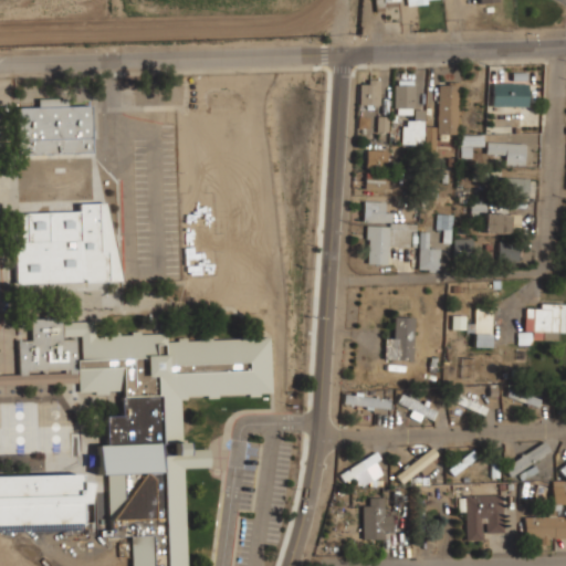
[(371,0),(373,9),(398,8),(397,0),(371,0)]
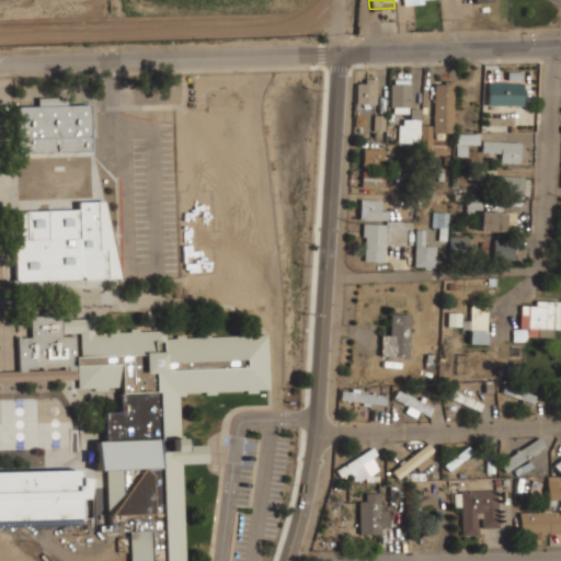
[(375,78),(356,78),(356,104),(375,104),(375,78)]
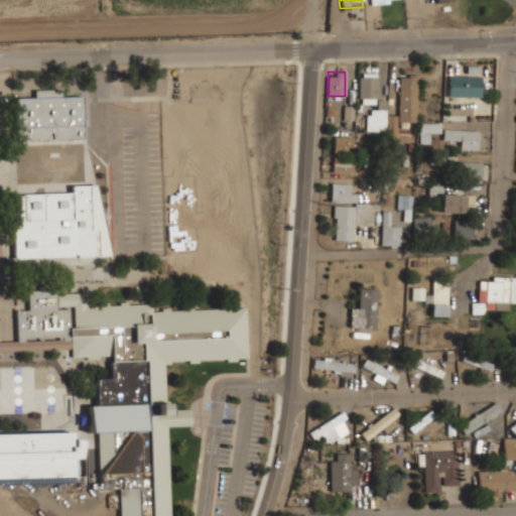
[(416,74),(398,74),(398,122),(416,122),(416,74)]
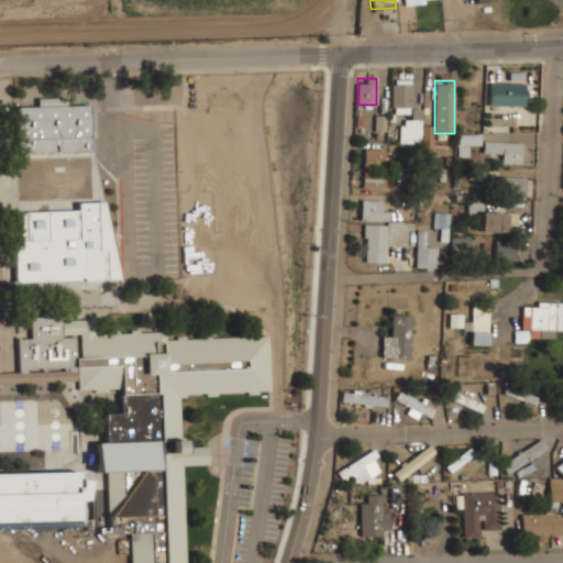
[(523,81),(488,81),(488,105),(523,105),(523,81)]
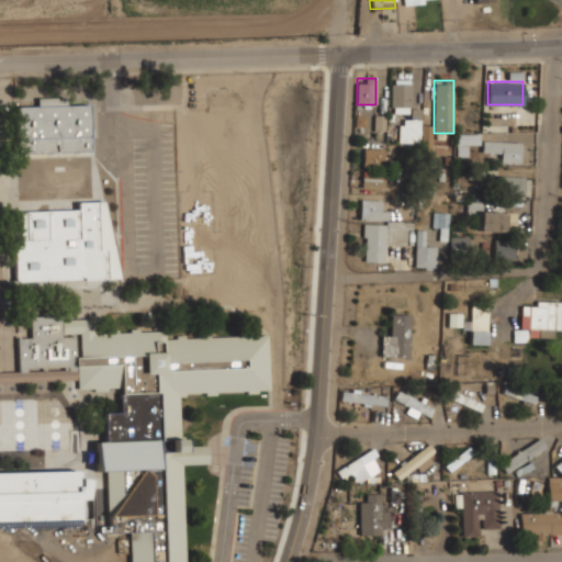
[(391,113),(411,113),(411,82),(391,82),(391,113)]
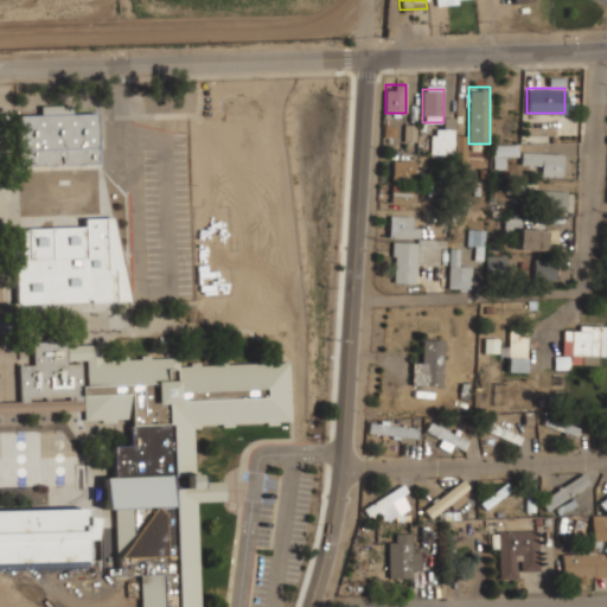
[(96,112),(98,164),(52,165),(55,227),(89,225),(90,259),(85,259),(87,301),(16,304),(13,260),(26,259),(25,227),(19,227),(16,114),(39,113),(39,96),(70,95),(71,113),(96,112)]
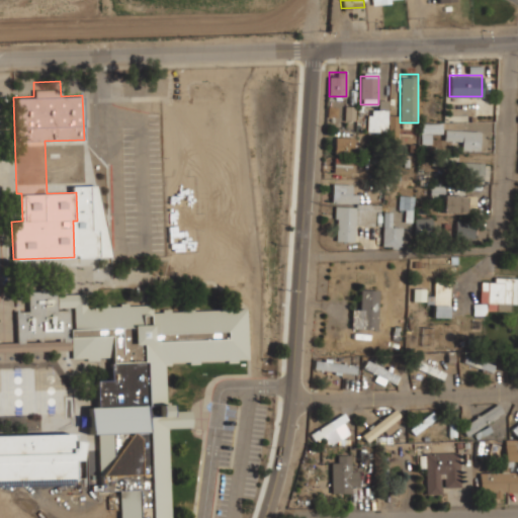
[(327,117),(337,117),(337,107),(327,106),(327,117)]
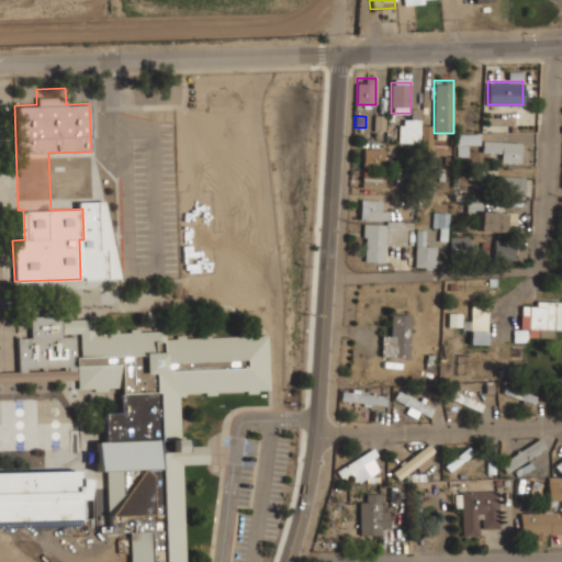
[(373,131),(384,131),(385,115),(374,115),(373,131)]
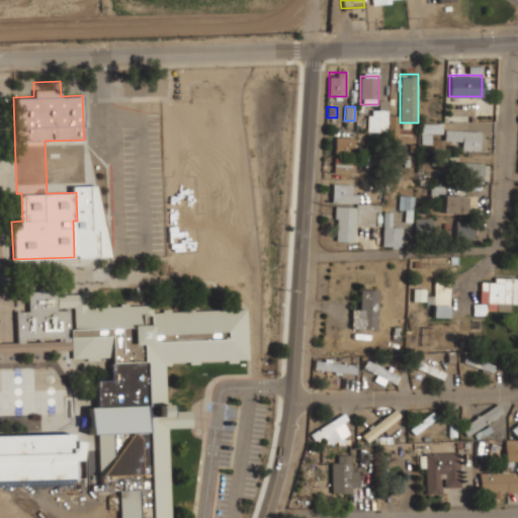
[(387,109),(366,109),(366,132),(387,132),(387,109)]
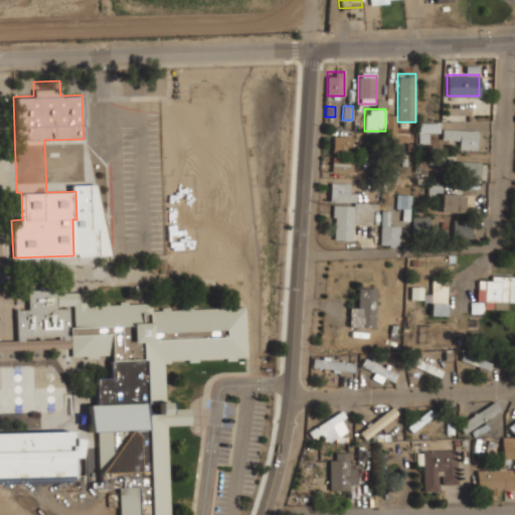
[(386,137),(396,137),(396,116),(386,116),(386,137)]
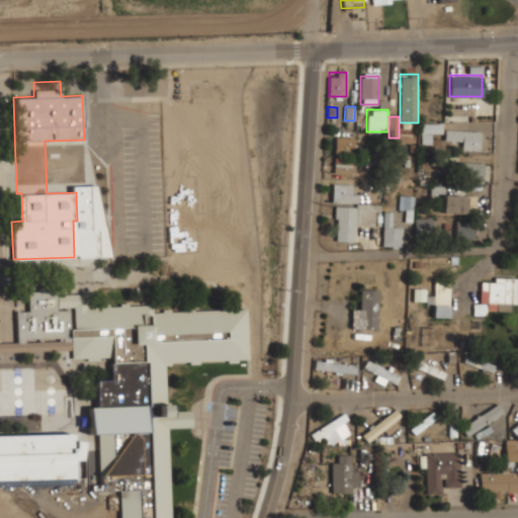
[(421,144),(430,144),(430,133),(441,134),(441,123),(421,123),(421,144)]
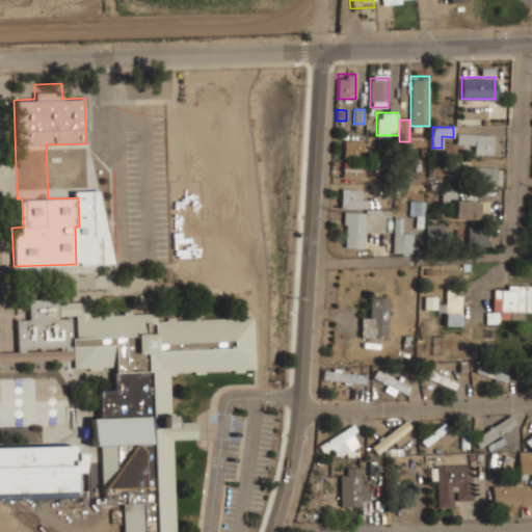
[(493,154),(493,133),(456,133),(456,142),(473,142),(473,154),(493,154)]
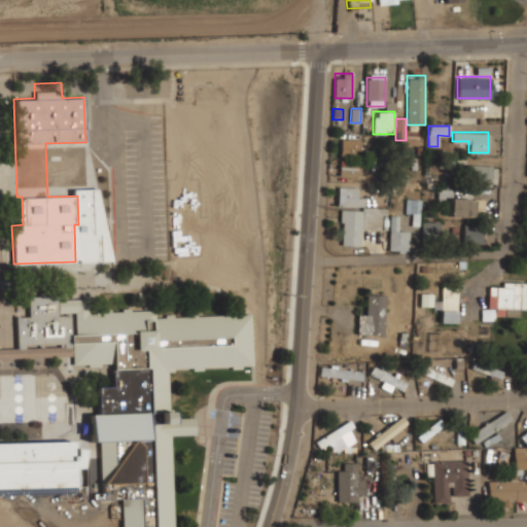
[(360,139),(340,138),(340,155),(359,156),(360,139)]
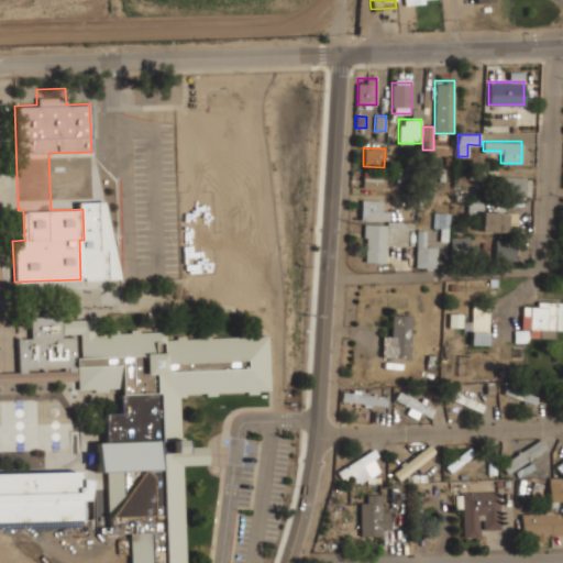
[(390,173),(362,173),(362,190),(390,190),(390,173)]
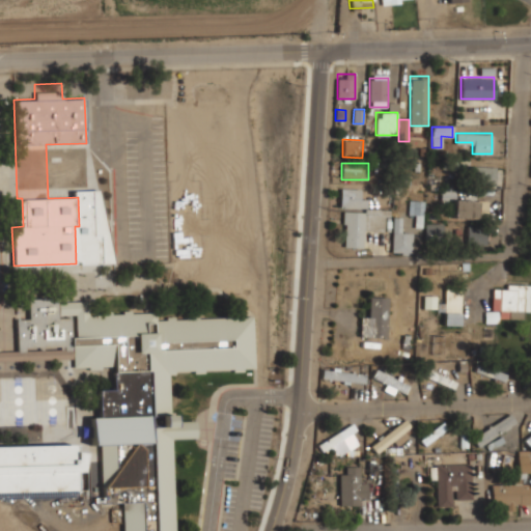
[(495,185),(495,165),(472,165),(472,185),(495,185)]
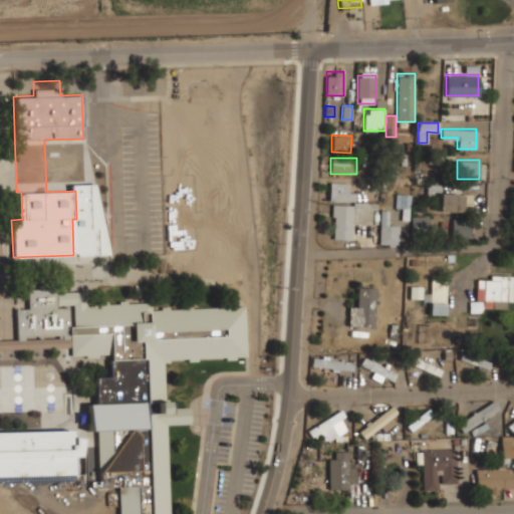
[(328,202),(332,202),(331,239),(351,239),(351,222),(374,223),(374,202),(354,202),(354,182),(329,182),(328,202)]
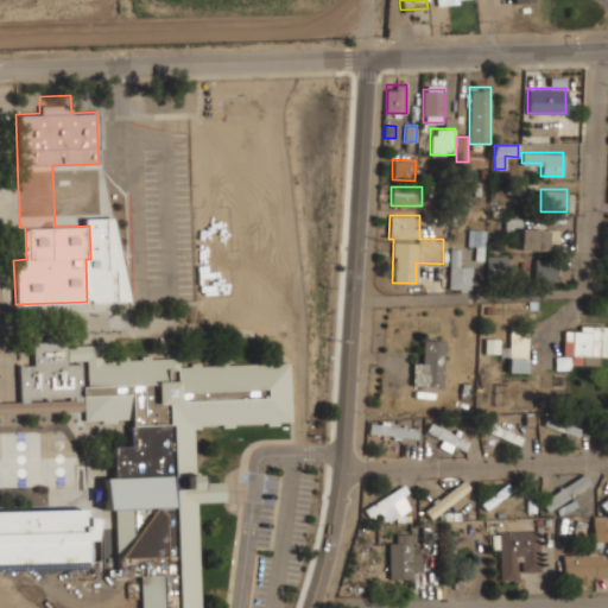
[(93,228),(94,273),(116,272),(115,227),(93,228)]
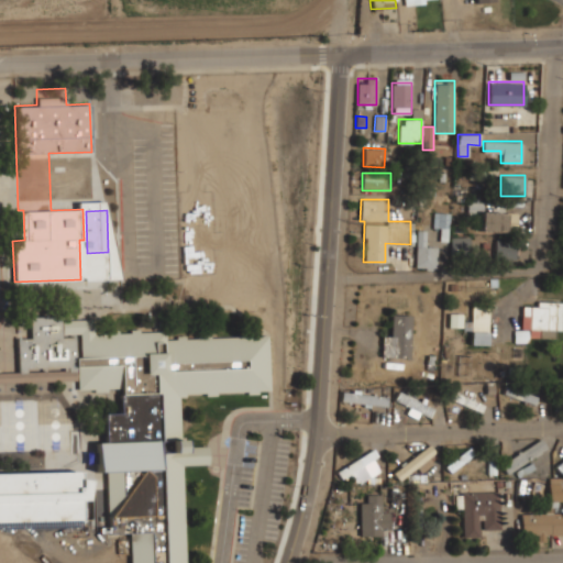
[(481,232),(516,232),(516,211),(481,211),(481,232)]
